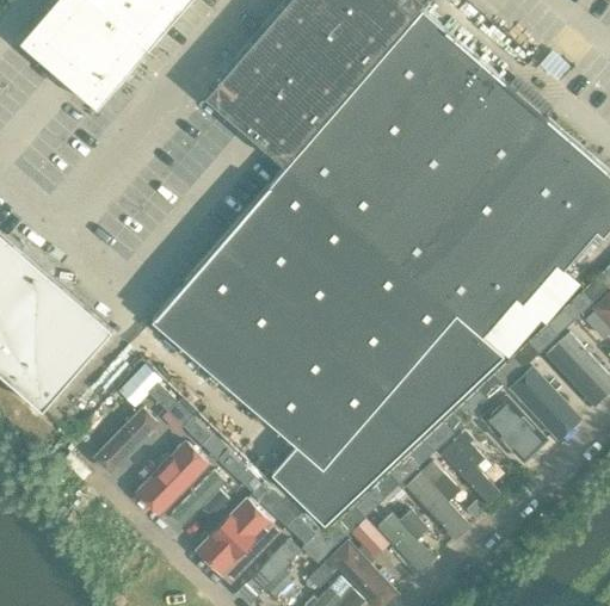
[(55,0),(18,44),(94,111),(190,0),(55,0)]
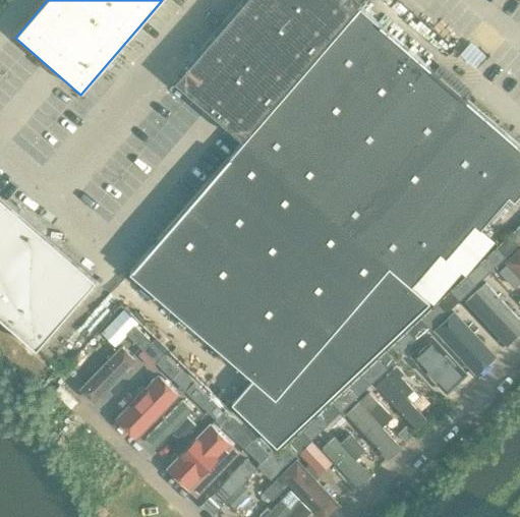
[(245,0),(172,85),(242,146),(358,11),(356,9),(359,6),(352,0),(245,0)]
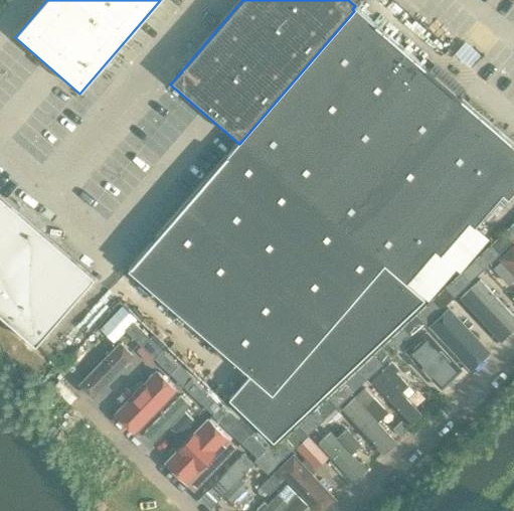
[(239,144),(126,274),(247,378),(227,401),(272,445),(423,302),(405,287),(434,253),(439,259),(468,226),(473,230),(502,198),(507,203),(513,194),(513,149),(354,11),(239,144)]
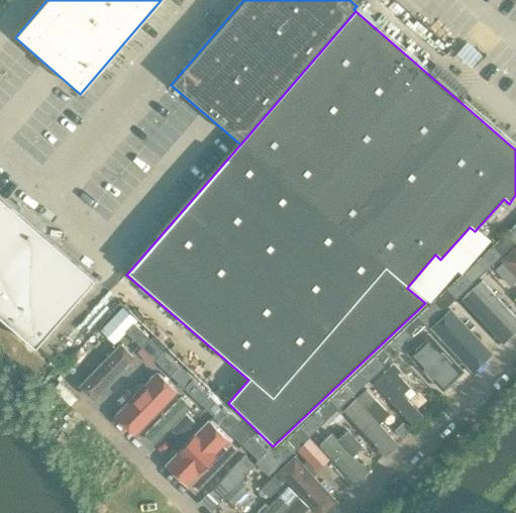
[(0,319),(33,349),(93,281),(49,243),(0,200),(0,319)]
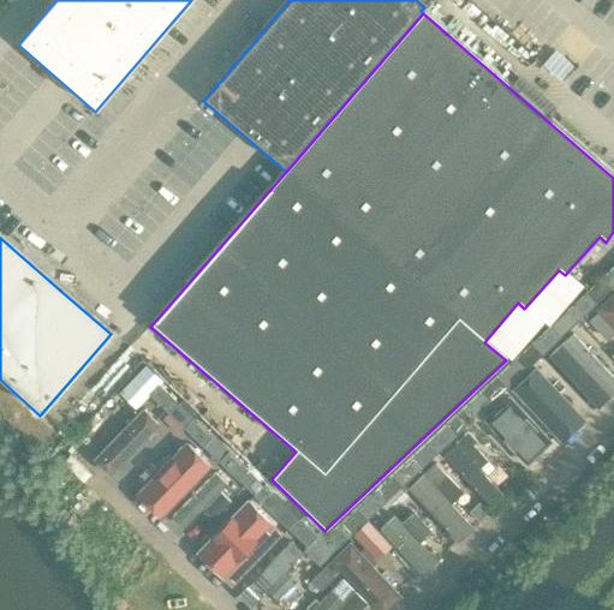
[(613,295),(613,293),(613,270),(602,283),(613,295)]
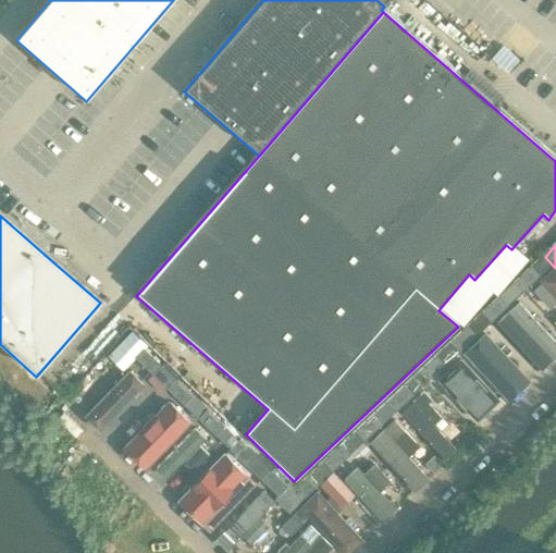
[(523,297),(555,268),(545,257),(514,286),(523,297)]
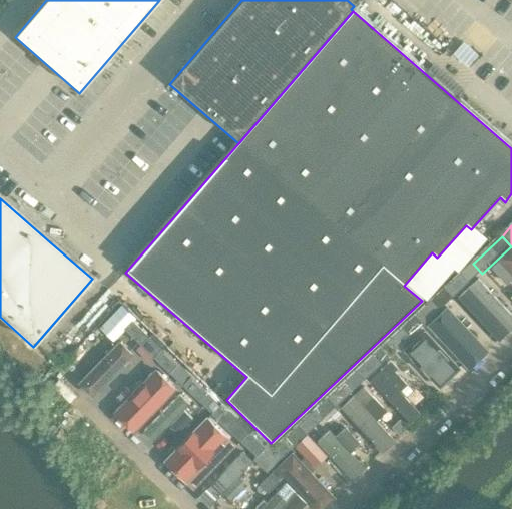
[(511,255),(497,269),(511,284),(511,255)]
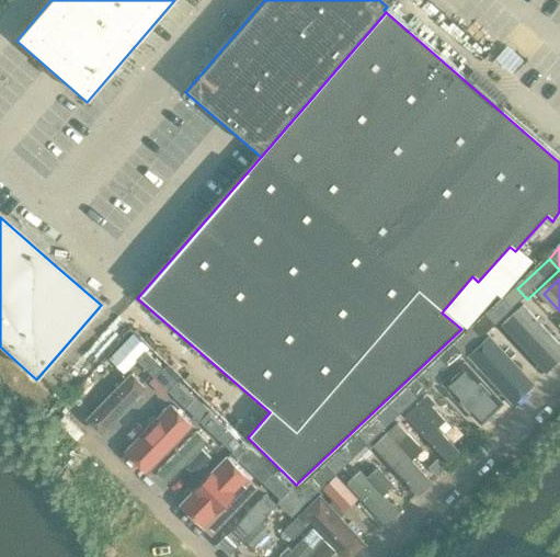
[(495,330),(527,299),(517,288),(486,319),(495,330)]
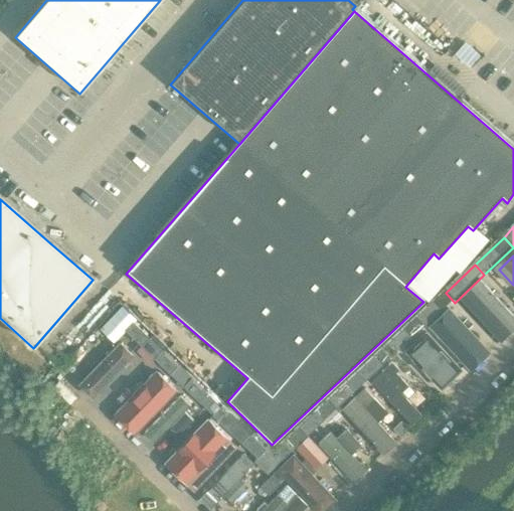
[(513,317),(483,285),(461,305),(499,346),(513,331),(513,317)]
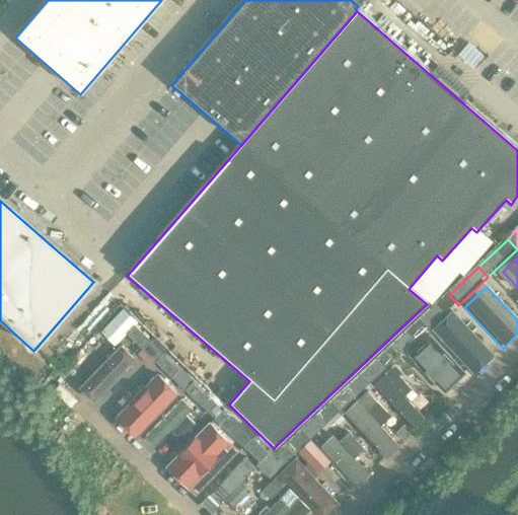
[(429,333),(458,305),(449,295),(420,322),(429,333)]
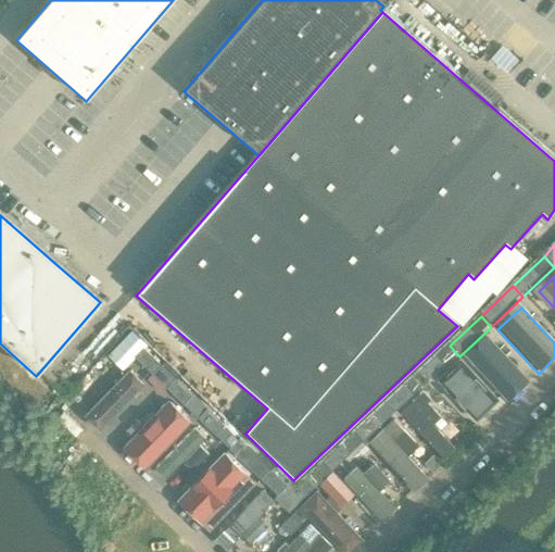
[(531,384),(484,336),(463,356),(511,404),(531,384)]
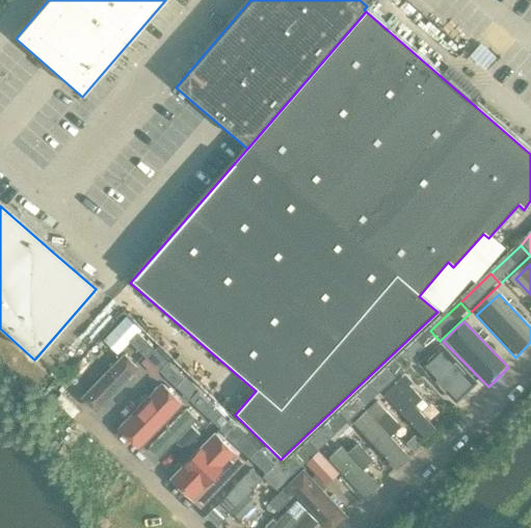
[(409,370),(440,341),(430,331),(400,360),(409,370)]
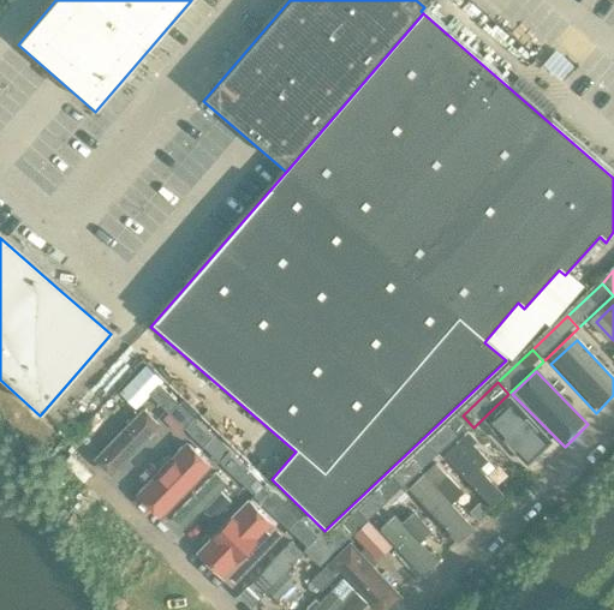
[(150,400),(185,434),(194,425),(195,424),(160,389),(158,392),(150,400)]
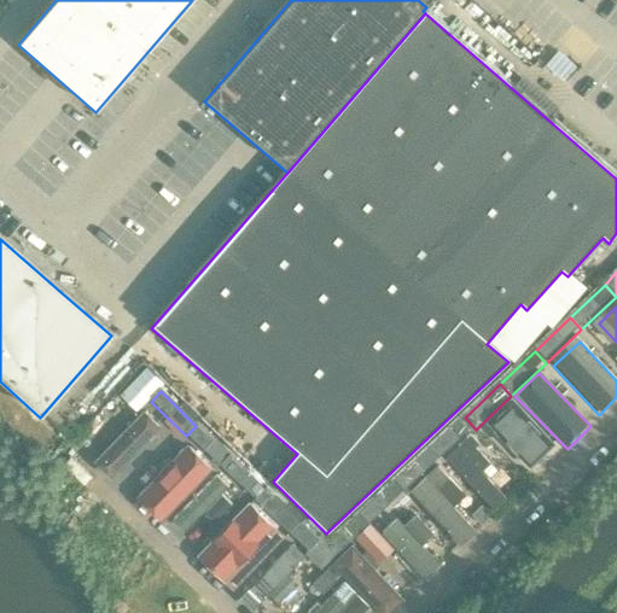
[(512,403),(488,425),(530,471),(554,448),(512,403)]
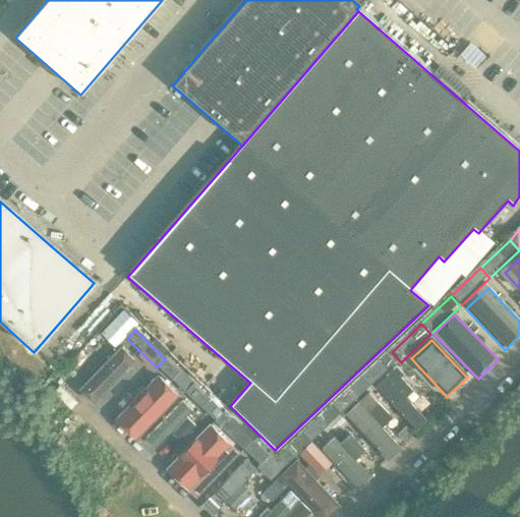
[(114,355),(78,392),(96,408),(137,364),(120,348),(114,355)]
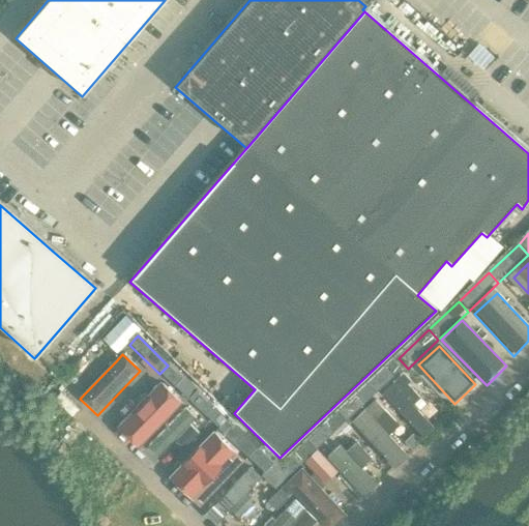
[(378,397),(408,369),(399,358),(369,386),(378,397)]
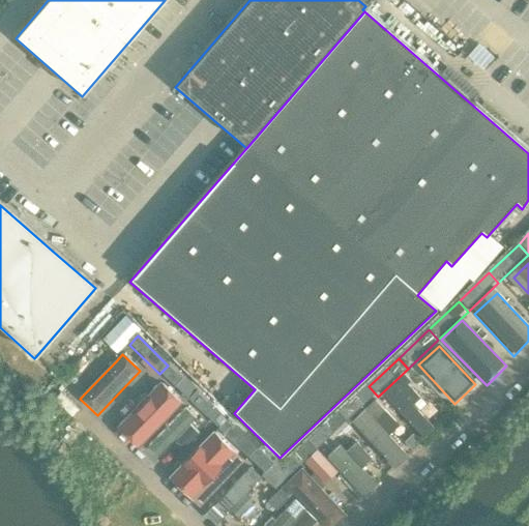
[(159,374),(189,403),(197,396),(198,395),(168,366),(167,367),(159,374)]
